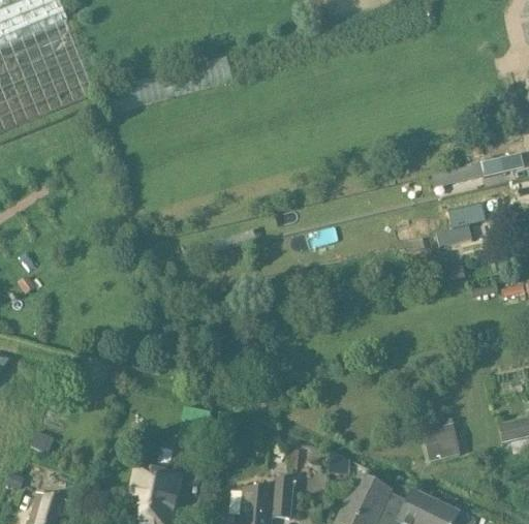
[(0,0),(0,130),(97,92),(59,0),(0,0)]
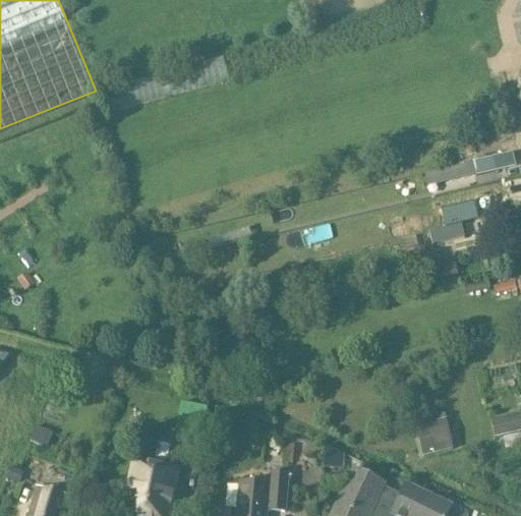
[(474,171),(513,163),(510,148),(471,157),(474,171)]
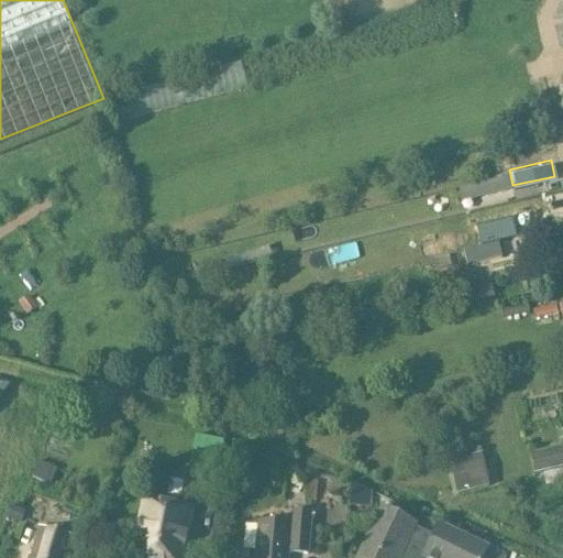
[(511,217),(477,225),(482,241),(516,233),(511,217)]
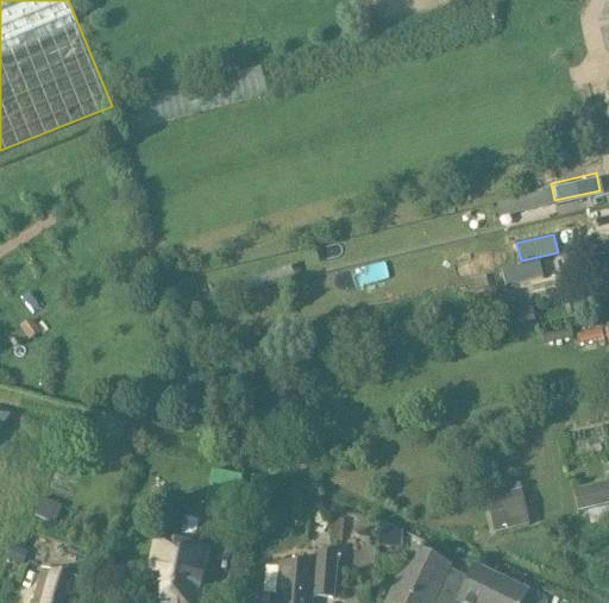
[(539,259),(502,268),(506,283),(542,275),(539,259)]
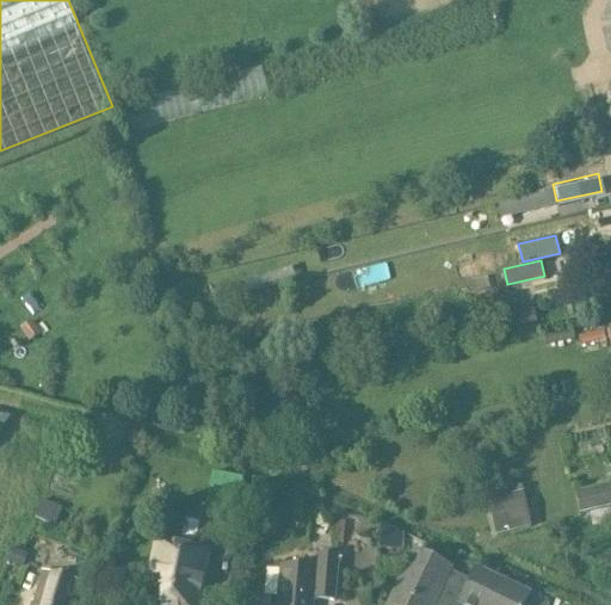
[(41,328),(32,316),(20,325),(29,337),(41,328)]
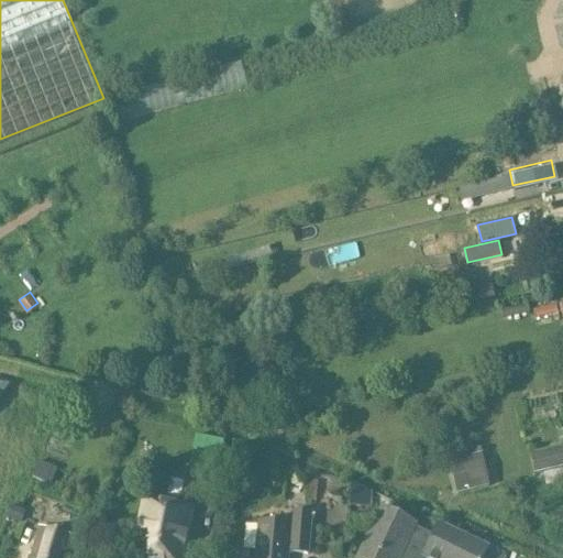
[(527,301),(500,307),(503,317),(530,310),(527,301)]
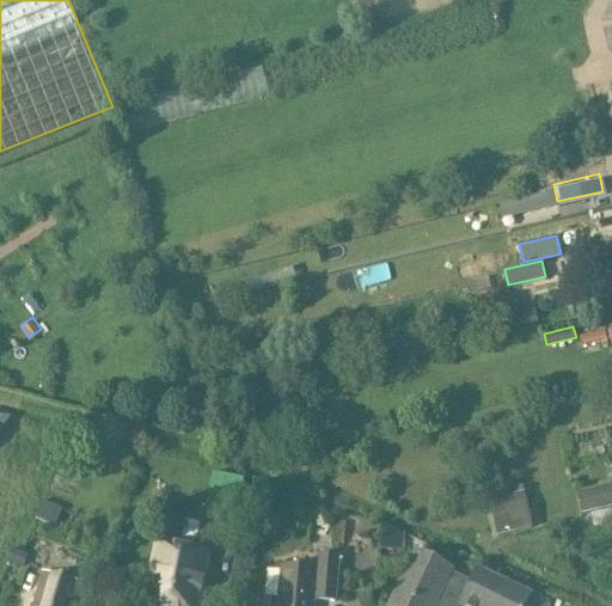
[(604,328),(580,332),(581,343),(601,340),(603,344),(607,343),(604,328)]
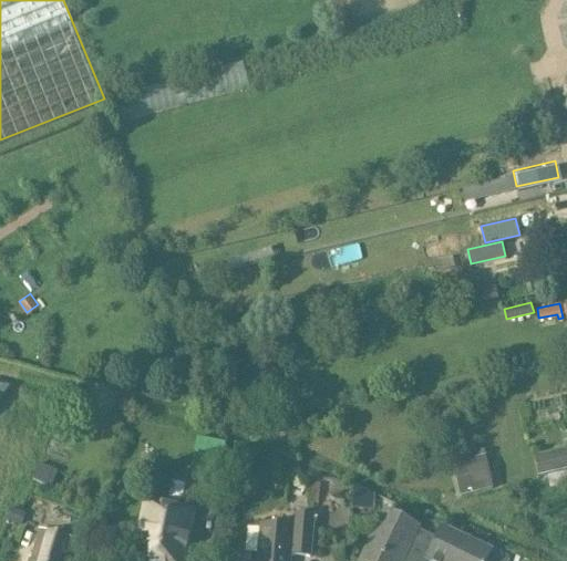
[(0,380),(0,395),(10,383),(0,380)]
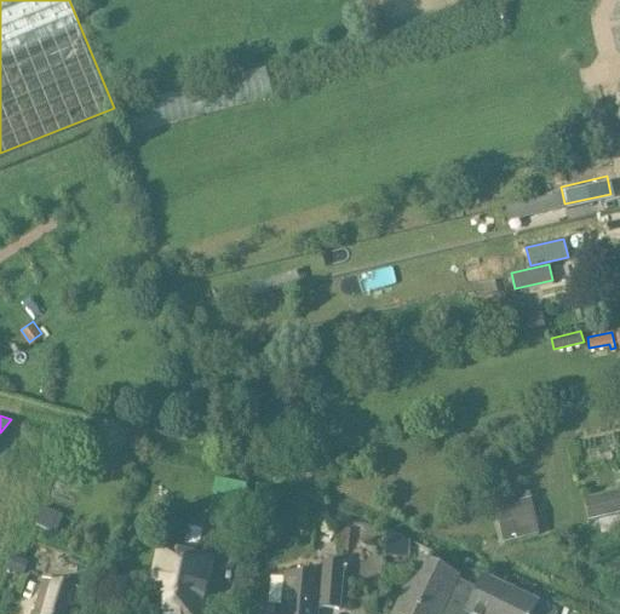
[(619,487),(580,493),(583,515),(619,510),(619,487)]
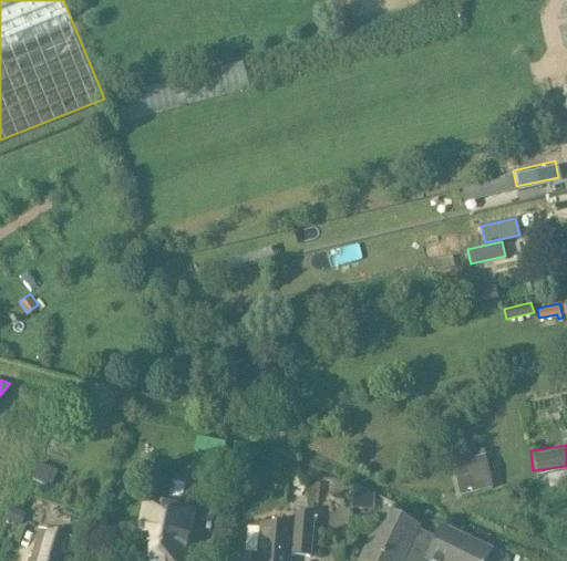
[(485,453),(450,456),(453,491),(488,487),(485,453)]
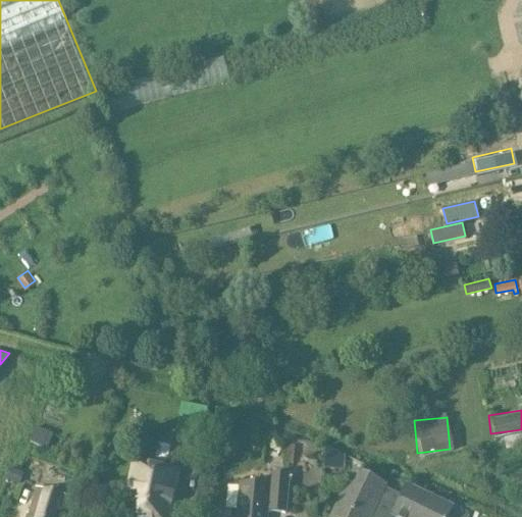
[(53,431),(36,424),(29,438),(47,446),(53,431)]
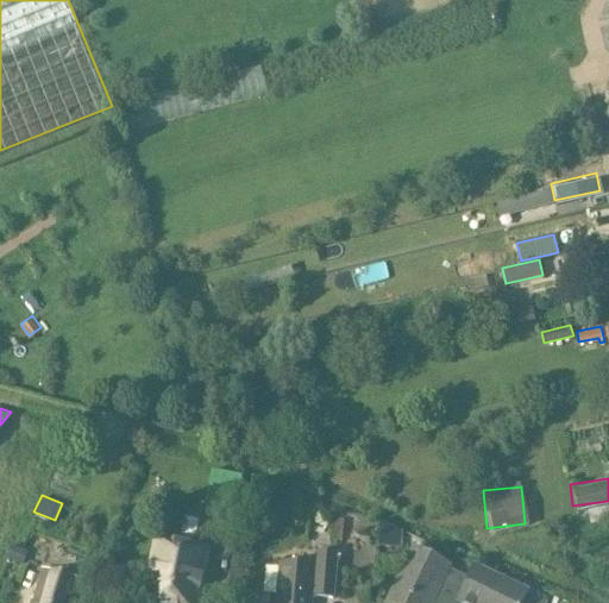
[(401,545),(402,526),(380,519),(378,544),(401,545)]
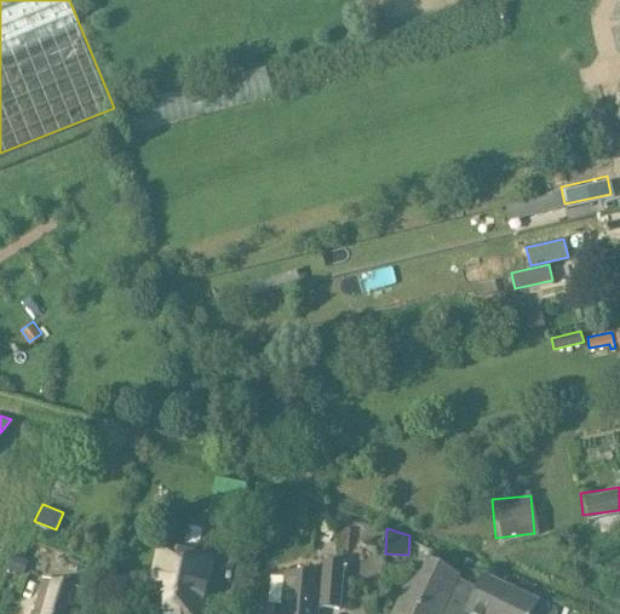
[(147,608),(181,613),(199,613),(211,549),(158,540),(147,608)]
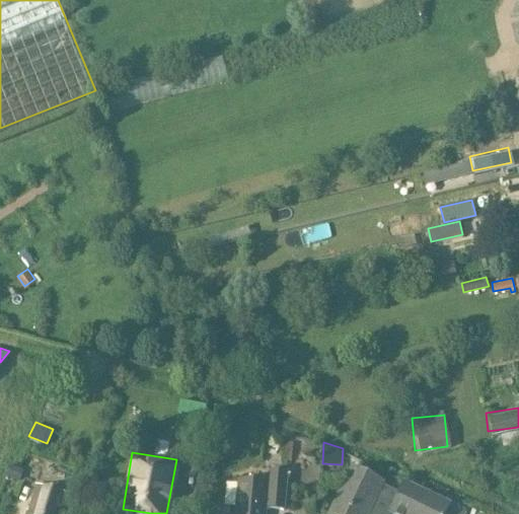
[(5,473),(6,474),(18,479),(23,467),(11,462),(10,462),(5,473)]
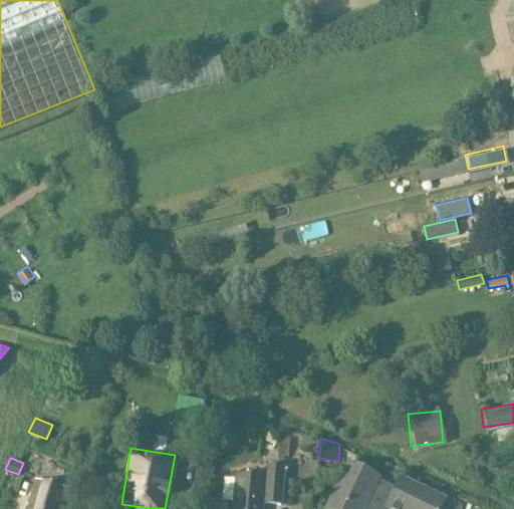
[(388,508),(460,508),(462,505),(447,498),(447,497),(400,474),(395,485),(379,478),(381,474),(349,459),(327,505),(334,508),(386,508),(387,508),(388,508)]
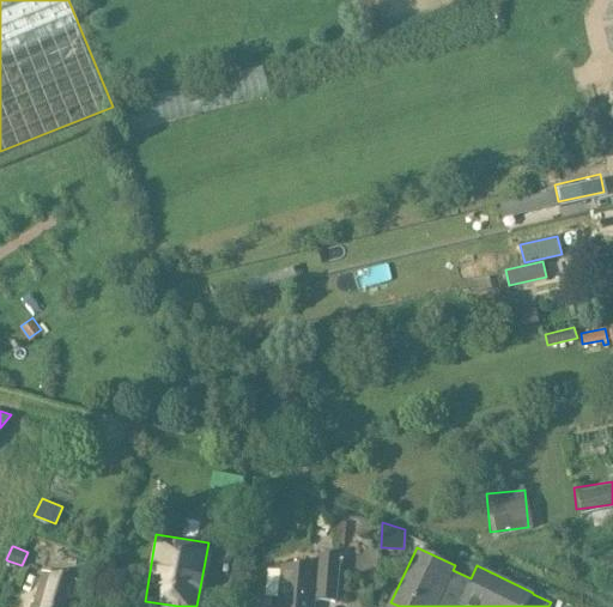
[(285,559),(280,606),(314,606),(315,590),(337,592),(339,550),(321,548),(320,562),(285,559)]
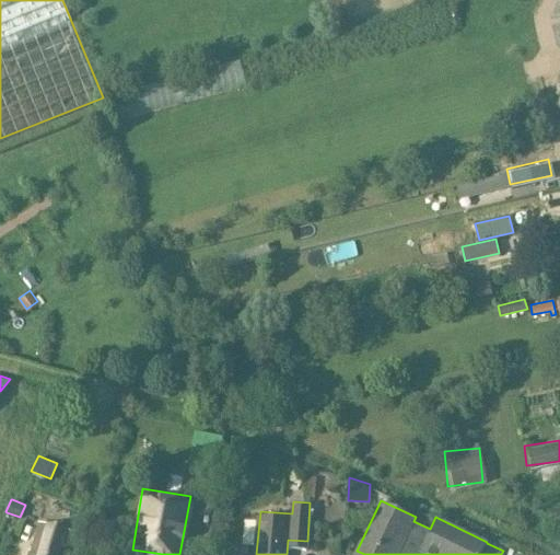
[(31,545),(27,554),(68,554),(77,528),(41,519),(33,546),(31,545)]
